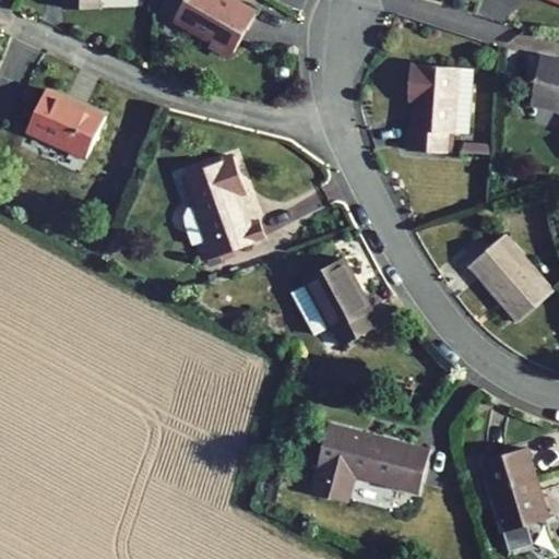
[(212,40),(214,51),(223,57),(234,52),(242,37),(238,35),(242,26),(248,30),(257,13),(234,0),(185,0),(174,19),(212,40)]
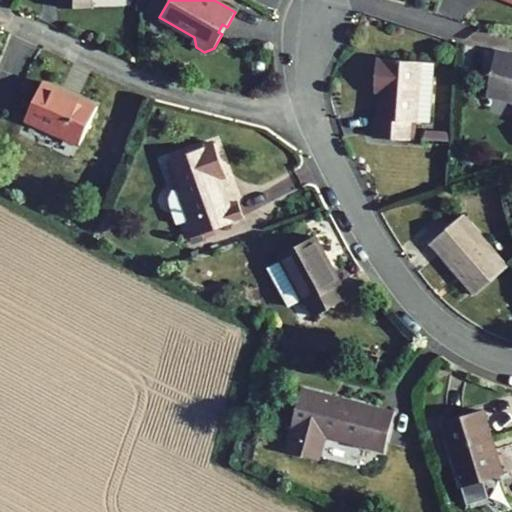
[(511,55),(494,52),(486,95),(511,99),(511,55)]
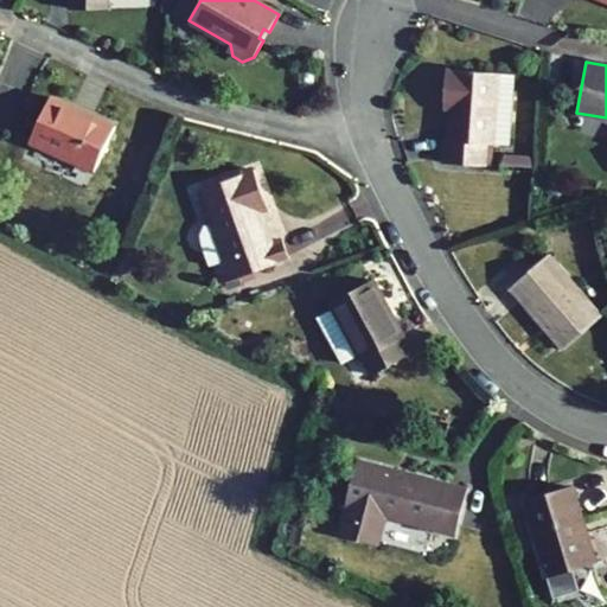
[(443,141),(441,163),(486,166),(487,145),(518,147),(522,95),(491,93),(492,75),(447,70),(445,109),(452,110),(448,141),(443,141)]
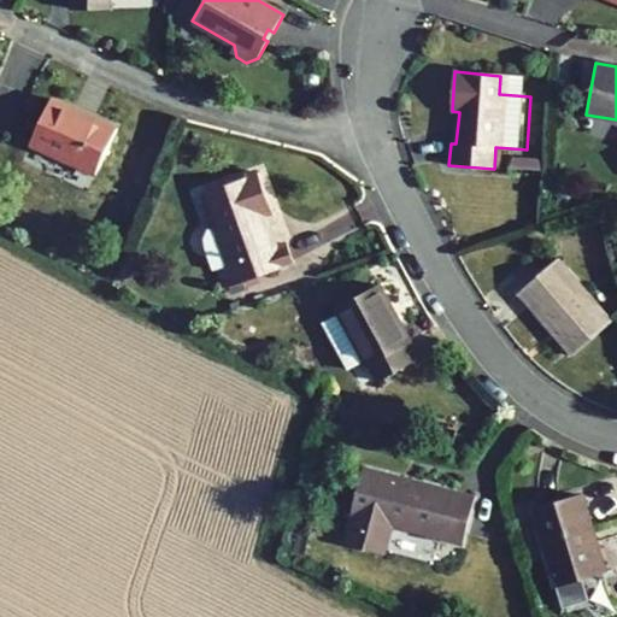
[(530,97),(532,78),(500,76),(499,94),(530,97)]
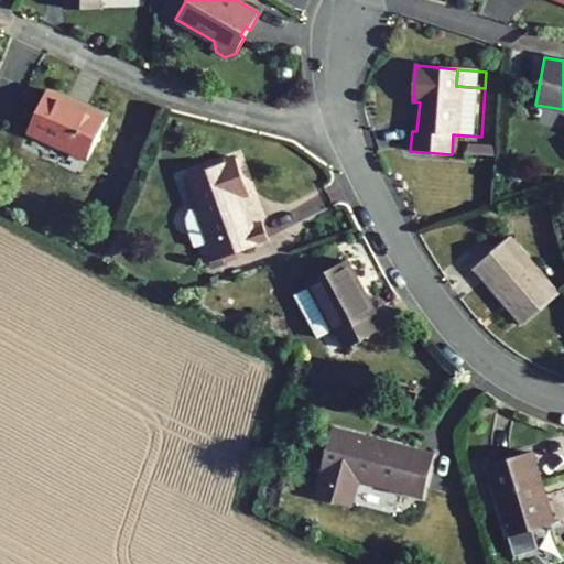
[(46,90),(28,131),(88,160),(107,118),(46,90)]
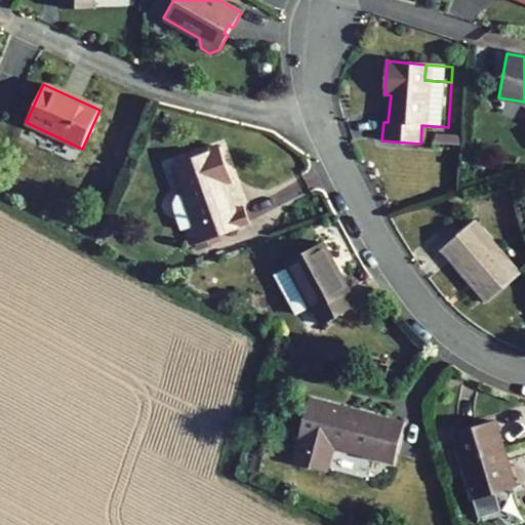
[(183,230),(189,246),(195,244),(209,239),(250,224),(244,206),(233,210),(226,190),(223,191),(220,185),(232,180),(219,147),(171,164),(183,194),(194,226),(183,230)]
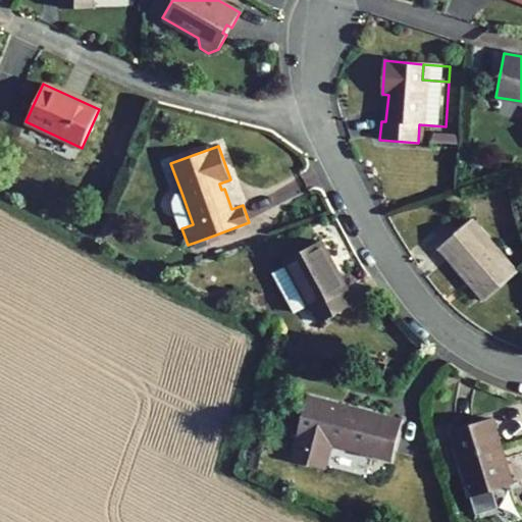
[(175,195),(172,203),(181,228),(193,224),(181,193),(175,195)]
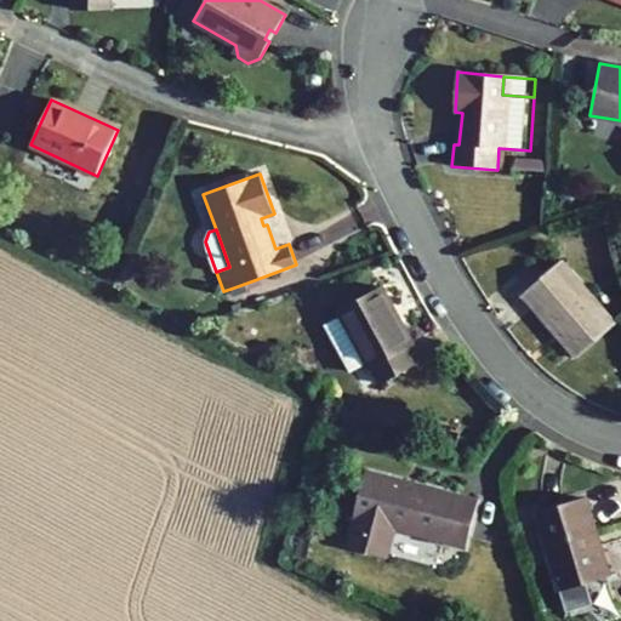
[(522,296),(575,358),(616,323),(563,261),(522,296)]
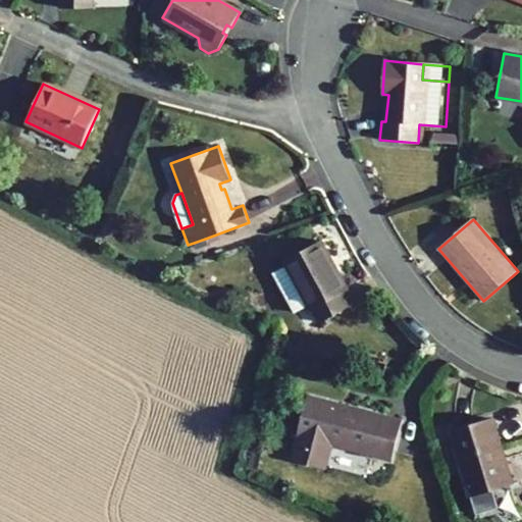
[(194,243),(196,250),(210,245),(208,238),(194,243)]
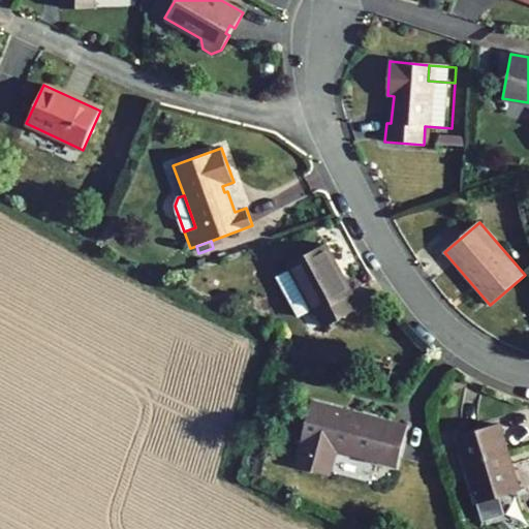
[(276,277),(299,318),(301,317),(313,311),(315,314),(316,313),(322,324),(323,327),(355,309),(348,296),(352,293),(325,243),(287,265),(289,269),(276,277)]
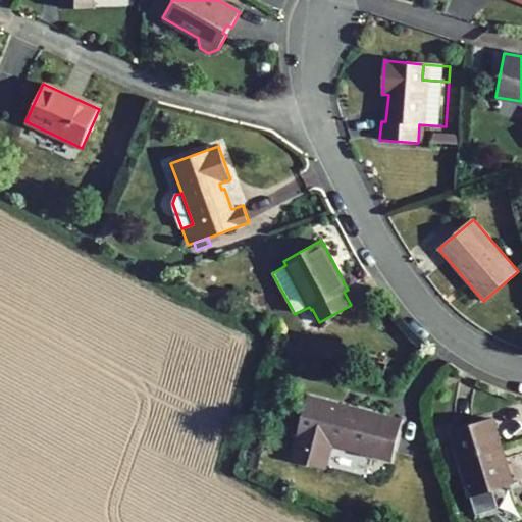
[(297,313),(304,327),(318,320),(312,309),(311,310),(309,307),(297,313)]
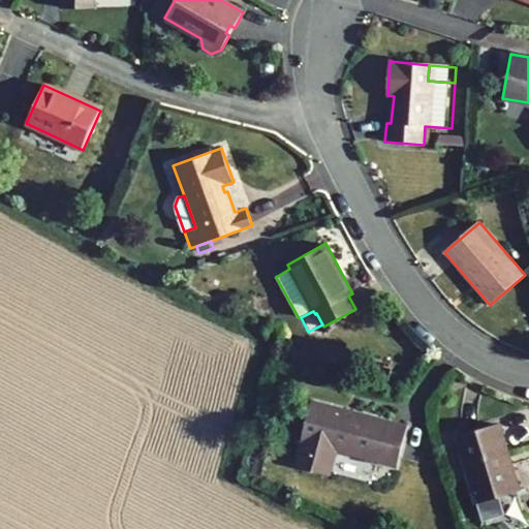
[(380,363),(376,379),(389,382),(393,366),(380,363)]
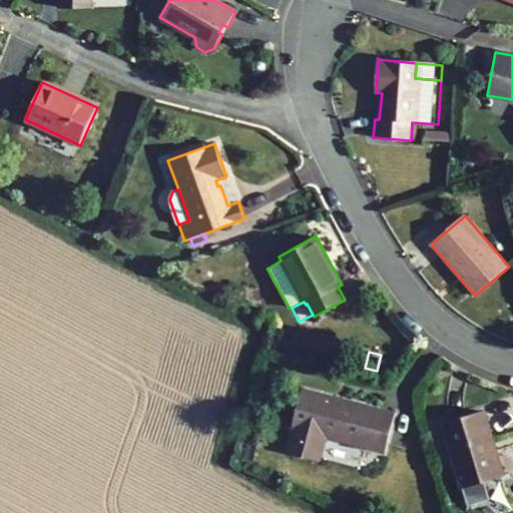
[(303,387),(286,451),(320,460),(326,436),(384,452),(395,412),(303,387)]
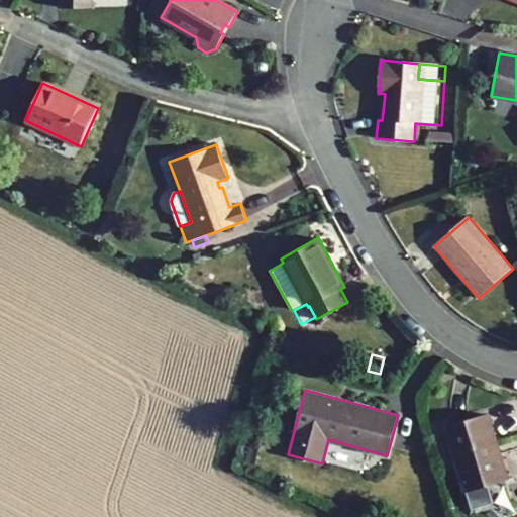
[(446,428),(464,488),(487,482),(502,477),(493,450),(496,449),(486,416),(446,428)]
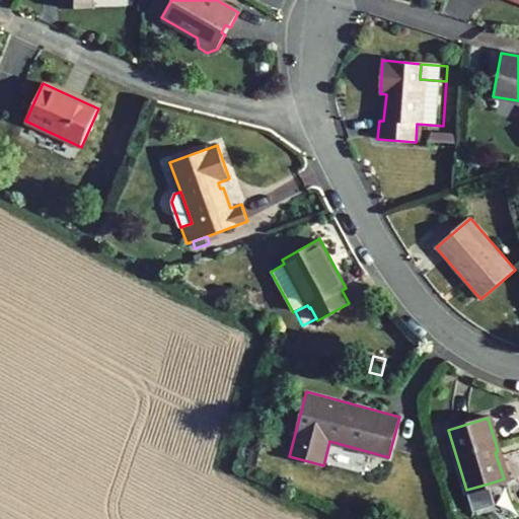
[(251,449),(248,460),(255,462),(258,451),(251,449)]
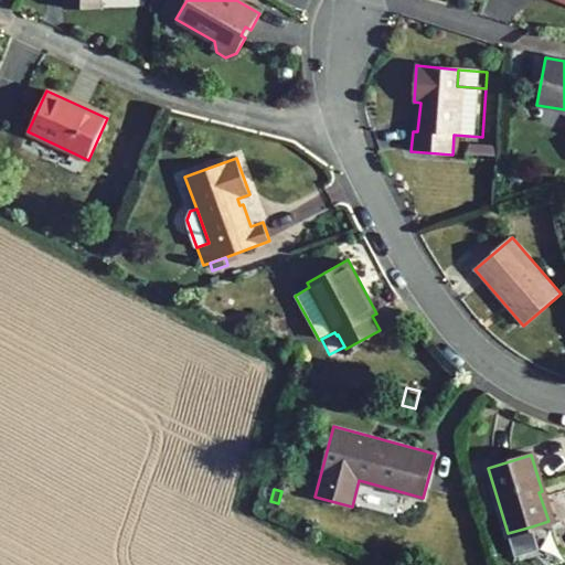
[(532,526),(508,533),(513,550),(522,555),(532,552),(537,543),(532,526)]
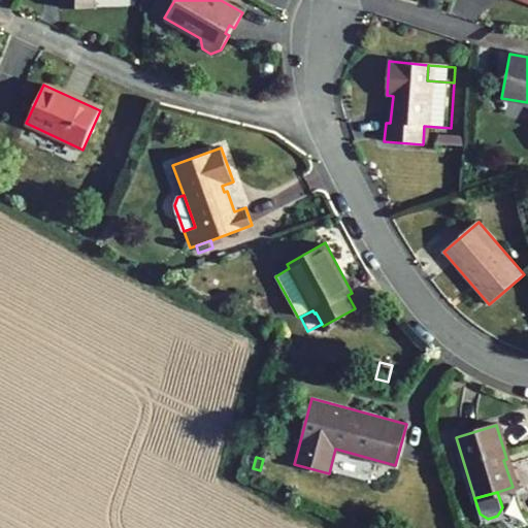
All buildings are outlined.
